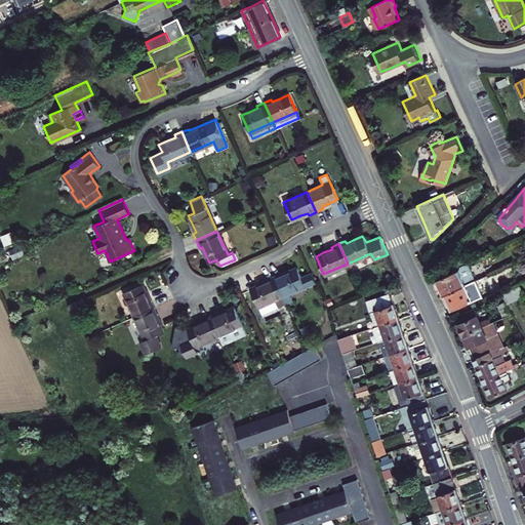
[(443,294),(463,285),(473,281),(476,280),(469,261),(457,267),(456,271),(436,280),(440,287),(443,294)]
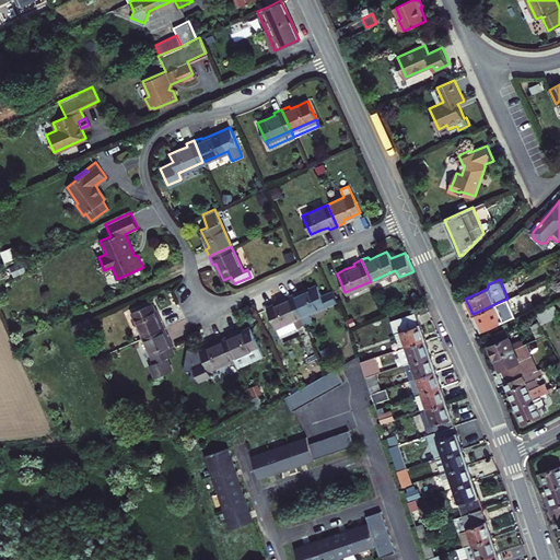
[(336,300),(331,289),(321,294),(316,286),(307,289),(300,293),(298,290),(290,293),(304,323),(311,319),(307,312),(325,303),(326,305),(336,300)]
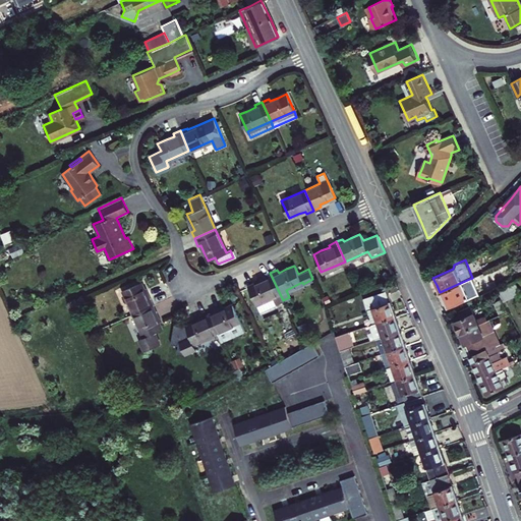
[(283,300),(270,273),(263,277),(263,279),(256,282),(248,286),(258,309),(274,303),(275,304),(283,300)]
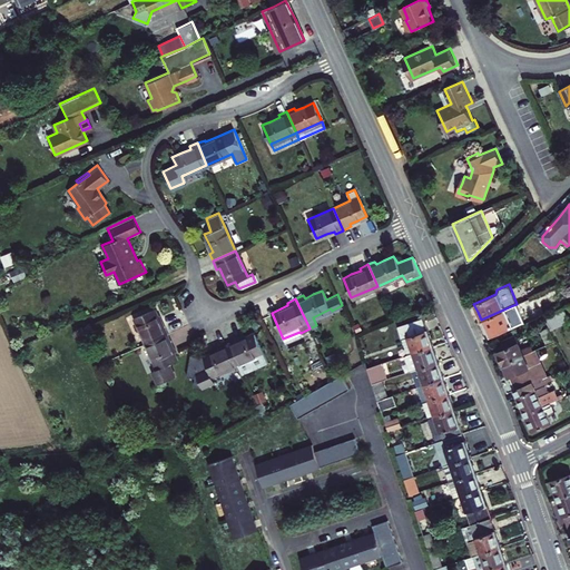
[(543,314),(550,328),(569,321),(562,306),(543,314)]
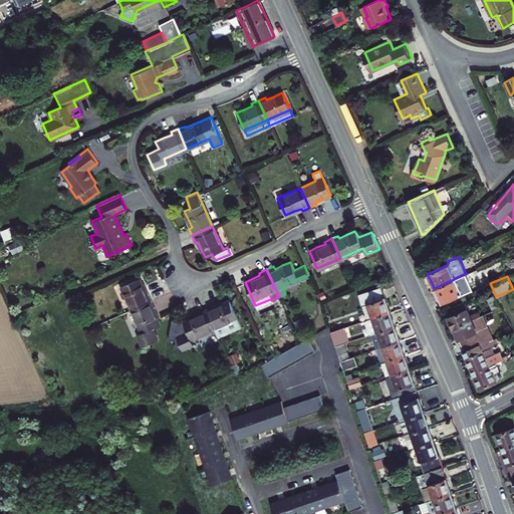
[(139,278),(120,286),(131,309),(151,300),(148,293),(146,294),(143,287),(139,278)]
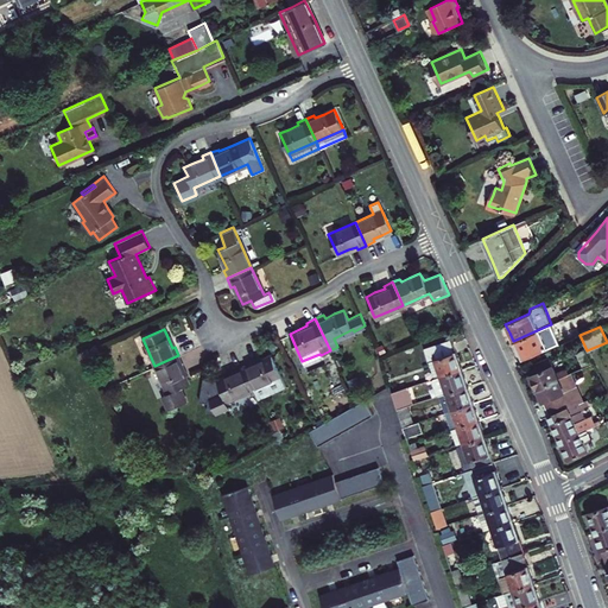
[(545,348),(537,330),(513,341),(518,352),(521,359),(545,348)]
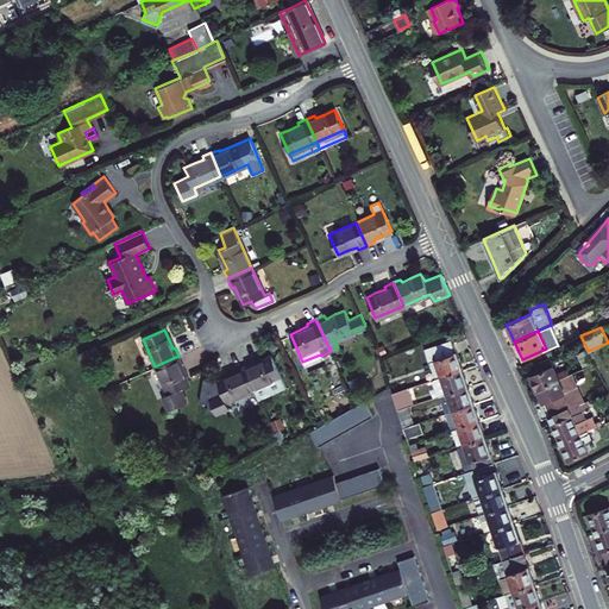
[(592,364),(578,338),(559,346),(572,374),(592,364)]
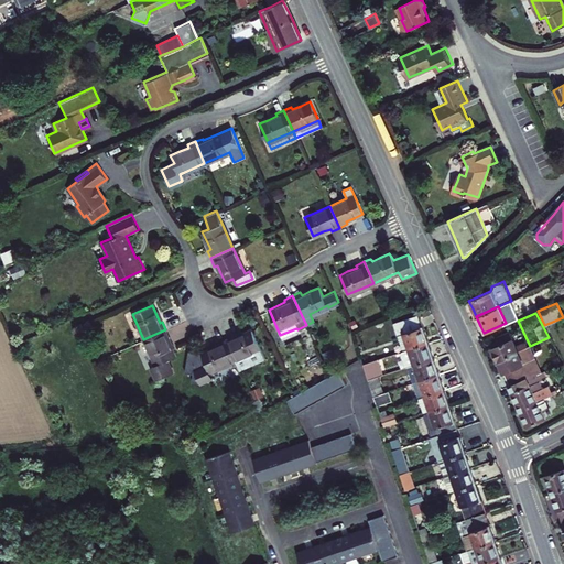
[(393,324),(398,336),(403,334),(409,350),(429,344),(424,331),(419,315),(393,324)]
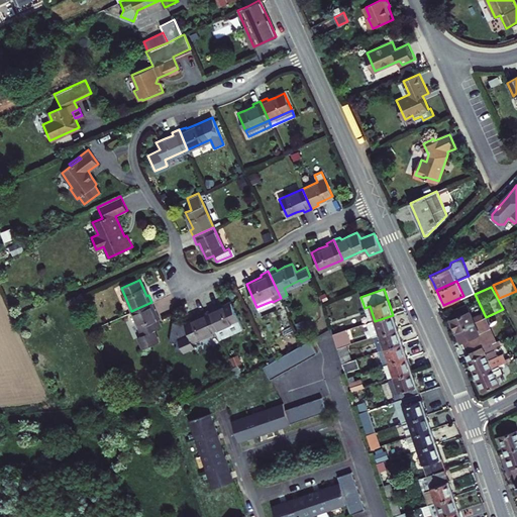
[(156,309),(151,302),(131,311),(141,333),(138,336),(143,347),(158,340),(152,329),(160,326),(156,317),(152,310),(156,309)]
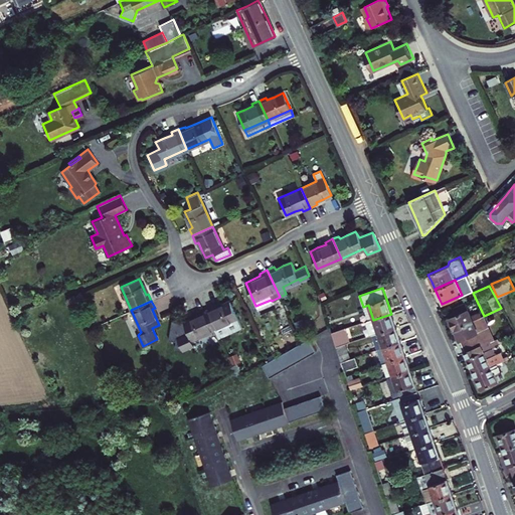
[(213,306),(205,309),(214,328),(237,318),(229,301),(218,306),(214,308),(213,306)]
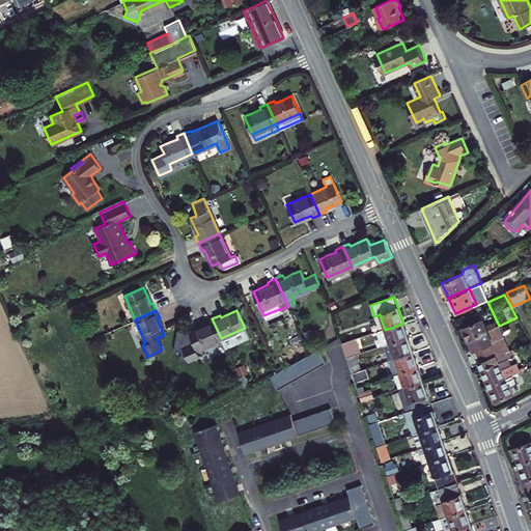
[(476,336),(486,331),(484,326),(478,312),(458,320),(464,332),(468,341),(477,337),(476,336)]
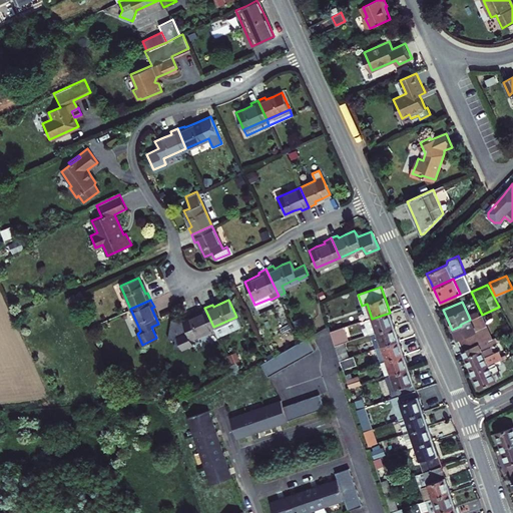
[(367,304),(362,306),(367,321),(372,319),(367,304)]
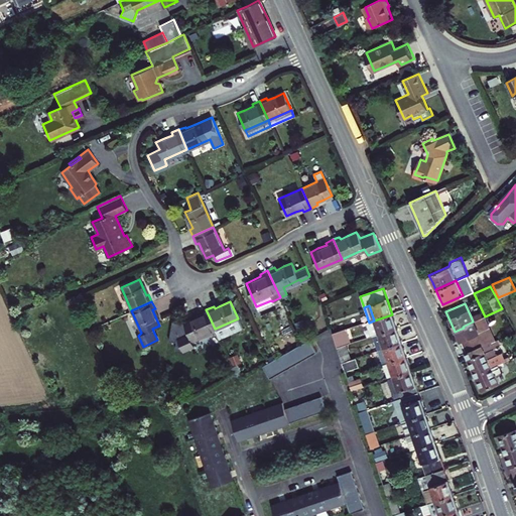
[(191,340),(215,329),(206,309),(199,312),(200,314),(190,319),(184,323),(172,320),(169,340),(176,341),(175,349),(183,350),(195,345),(191,340)]
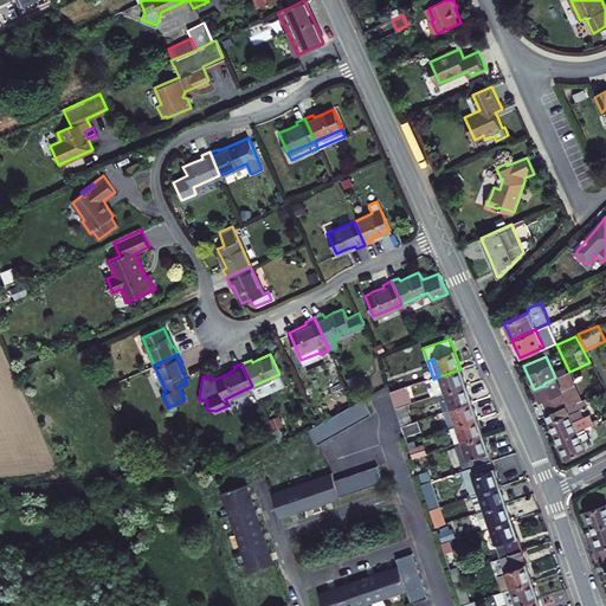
[(432,379),(438,395),(466,386),(463,378),(461,369),(439,376),(433,379),(432,379)]
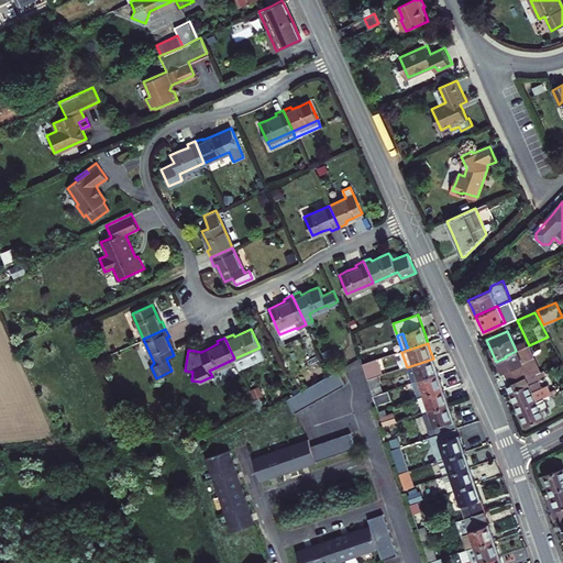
[(506,357),(496,362),(501,374),(507,386),(523,378),(539,372),(534,361),(522,366),(516,351),(505,356),(506,357)]
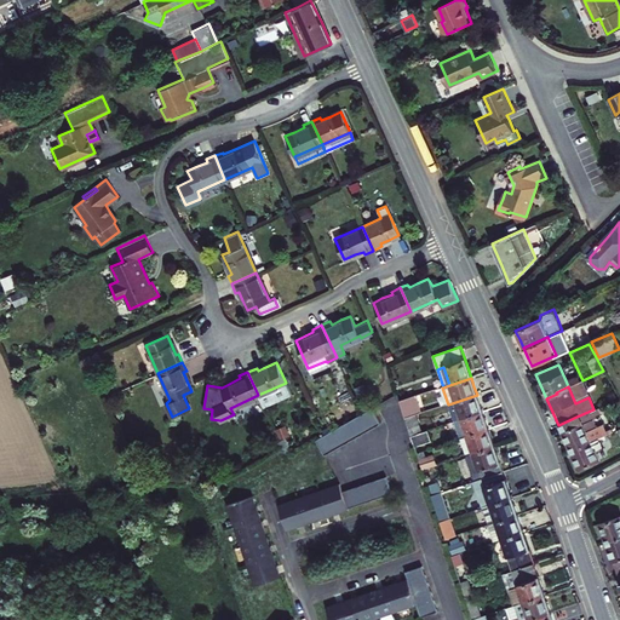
[(453,422),(482,412),(480,403),(477,395),(448,405),(453,422)]
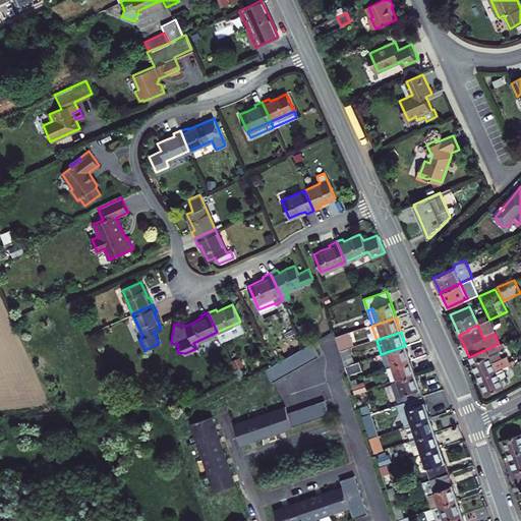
[(348,334),(335,338),(340,353),(349,349),(353,348),(348,334)]
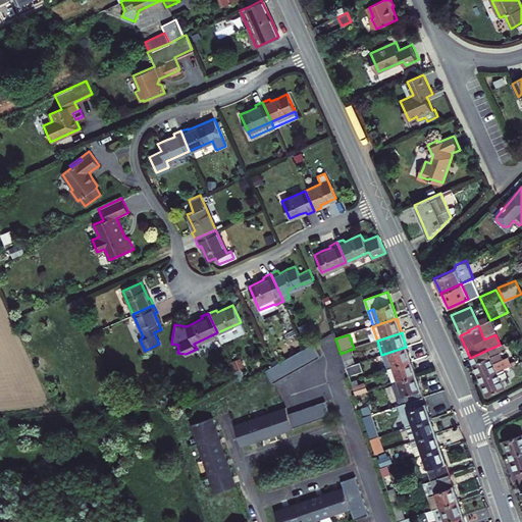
[(313,346),(266,372),(273,384),(320,359),(313,346)]
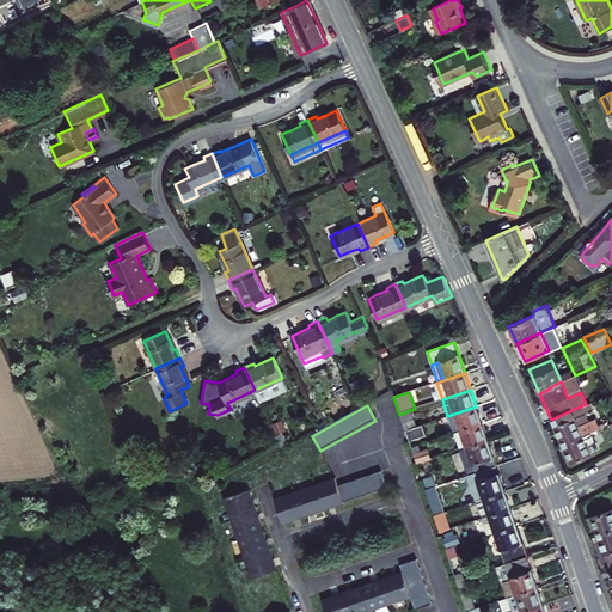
[(447,416),(453,434),(482,423),(479,415),(476,407),(447,416)]
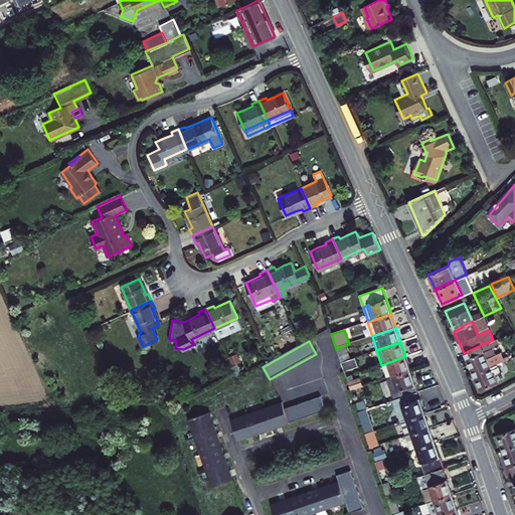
[(345,345),(336,349),(341,362),(349,360),(345,345)]
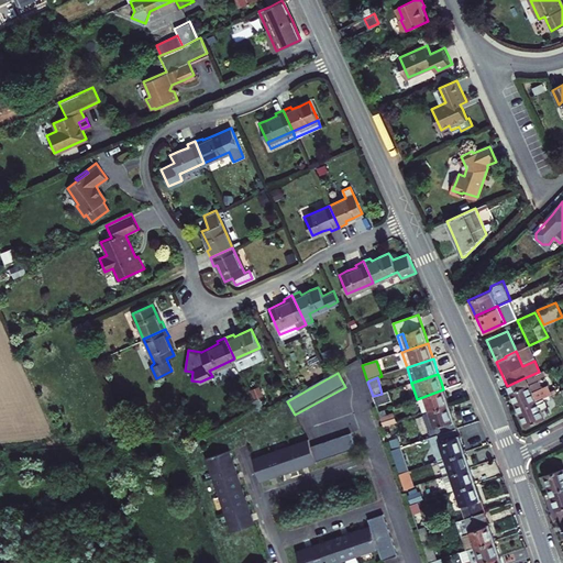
[(527,386),(523,378),(507,386),(506,386),(514,403),(517,410),(540,400),(538,397),(533,399),(530,393),(531,393),(528,385),(527,386)]
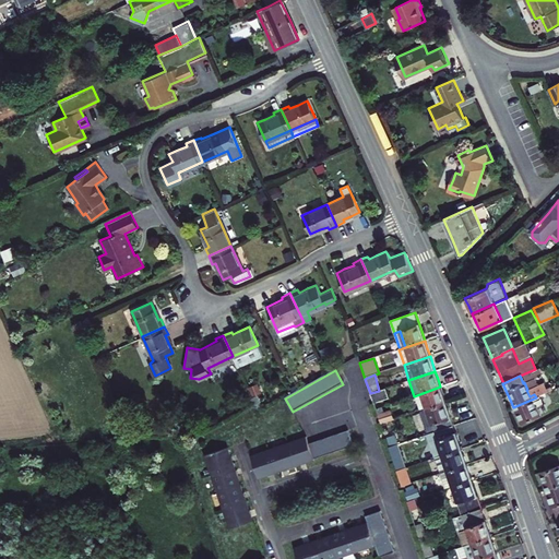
[(419,412),(445,403),(442,394),(440,387),(414,396),(419,412)]
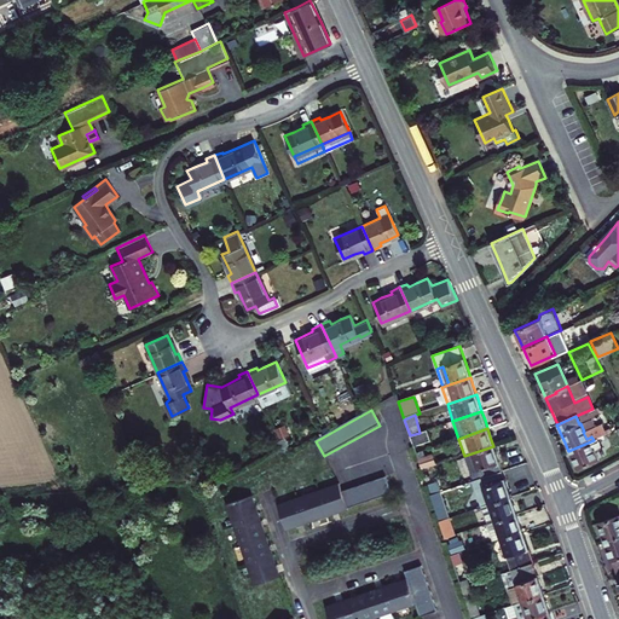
[(420,433),(410,435),(414,446),(431,440),(427,431),(420,433)]
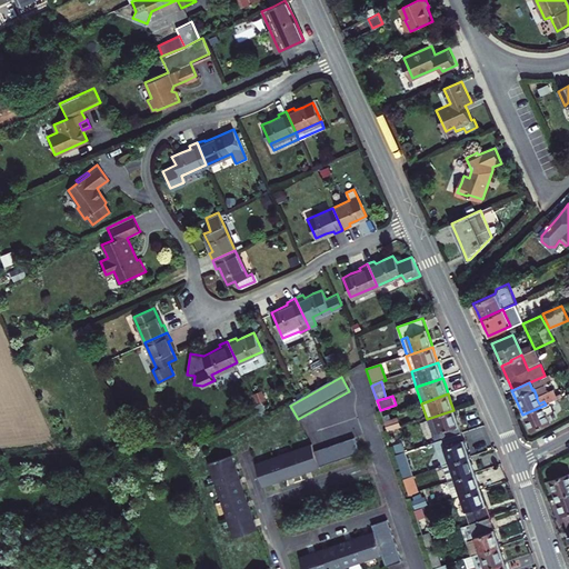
[(546,405),(522,415),(526,423),(529,431),(547,423),(546,420),(548,420),(546,416),(551,413),(548,403),(546,405)]
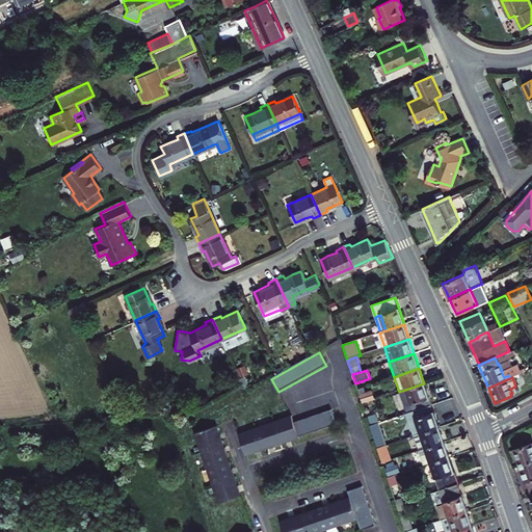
[(428,395),(424,383),(399,392),(406,414),(431,405),(428,395)]
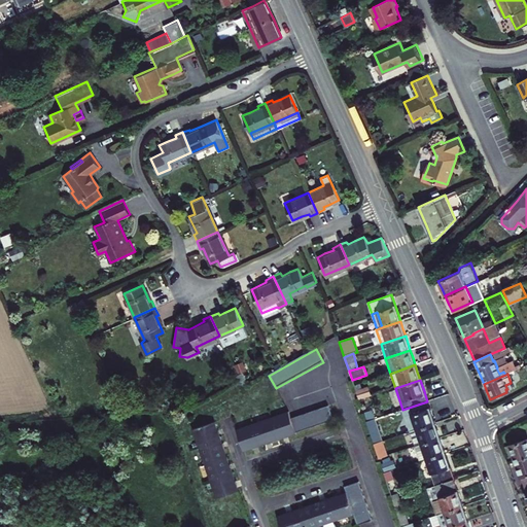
[(356,392),(358,399),(373,395),(370,388),(356,392)]
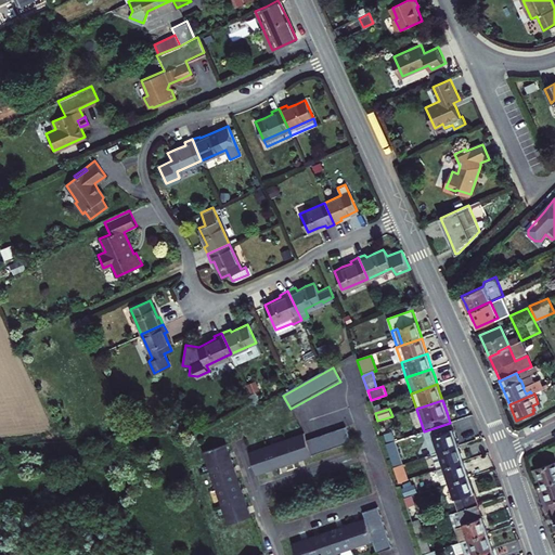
[(431,454),(457,446),(454,437),(450,423),(424,431),(431,454)]
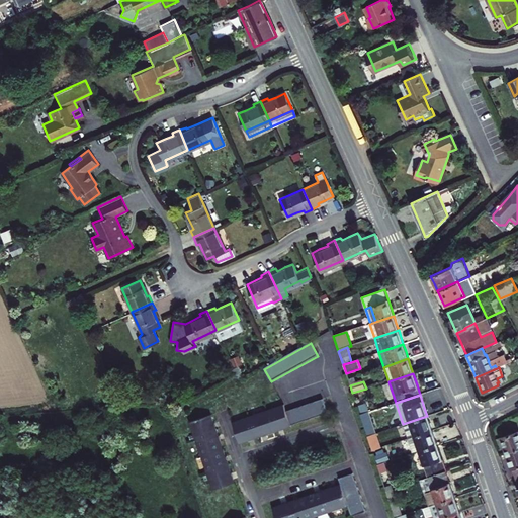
[(232,423),(240,445),(249,441),(257,439),(267,435),(285,429),(290,427),(290,426),(327,414),(323,400),(285,412),(283,406),(232,423)]
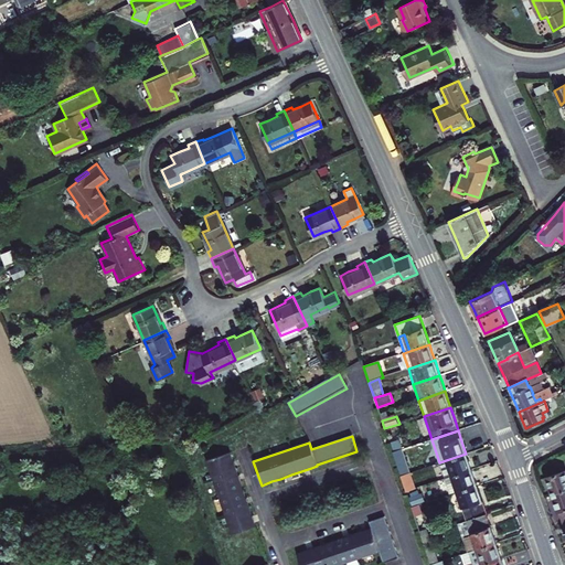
[(408,473),(401,449),(392,452),(401,476),(408,473)]
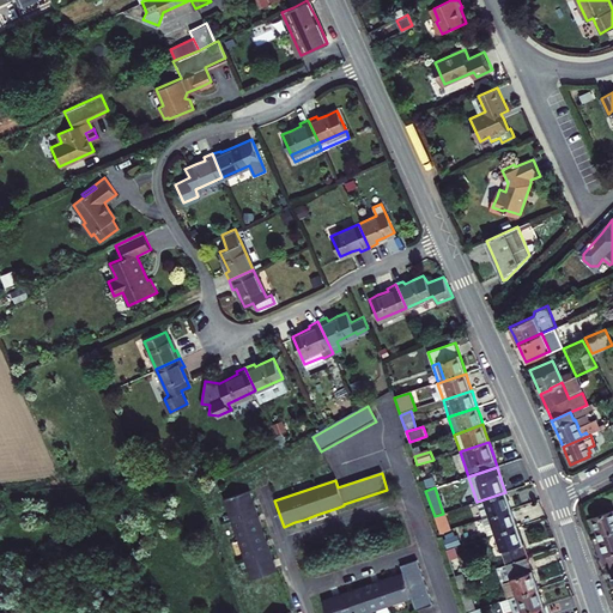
[(244,562),(252,582),(277,574),(274,563),(271,552),(267,541),(263,533),(260,523),(256,513),(253,502),(249,492),(224,501),(231,521),(238,541),(244,562)]
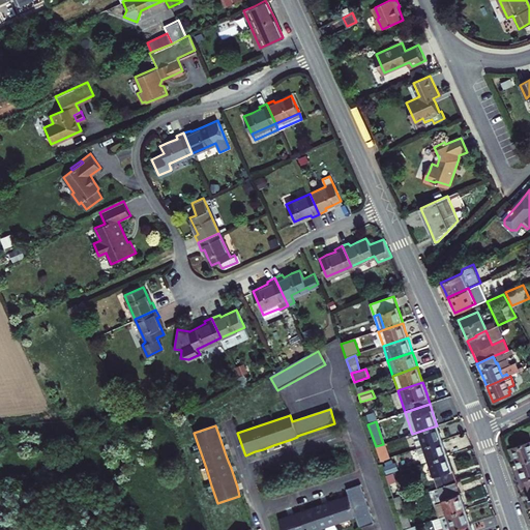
[(417,449),(423,447),(442,441),(440,435),(437,425),(412,434),(417,449)]
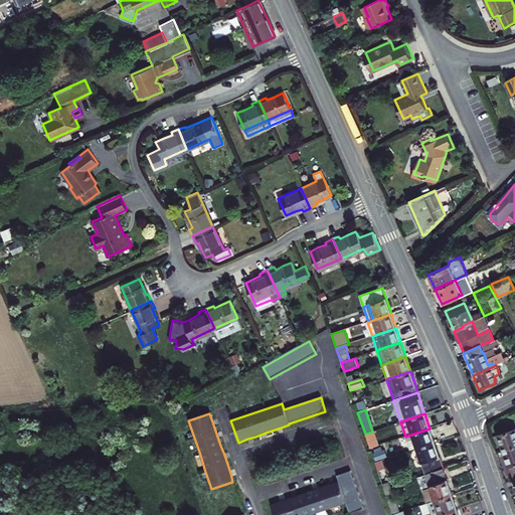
[(416,449),(435,443),(433,437),(430,428),(411,435),(405,437),(410,451),(416,449)]
